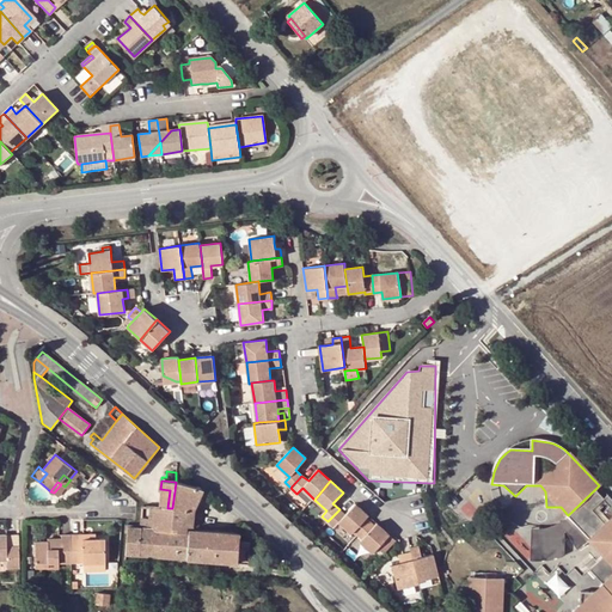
[(188,558),(190,532),(188,532),(188,527),(193,528),(194,510),(196,503),(202,491),(203,489),(176,482),(172,508),(181,509),(176,557),(188,558)]
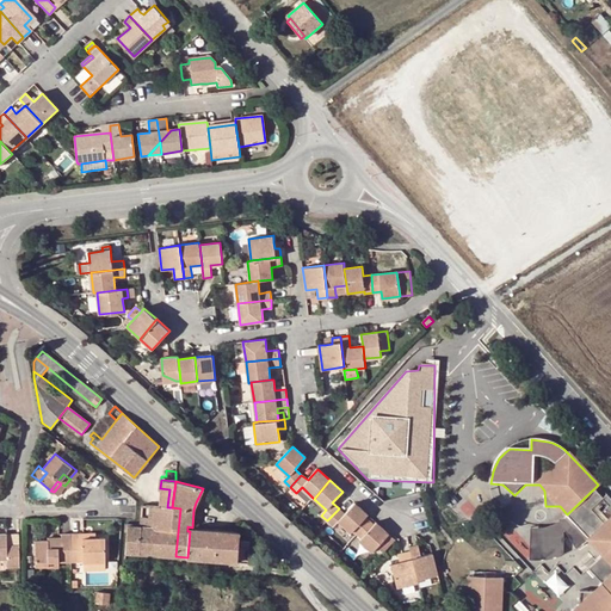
[(581,530),(605,508),(598,501),(603,497),(596,487),(594,488),(567,514),(569,517),(581,530)]
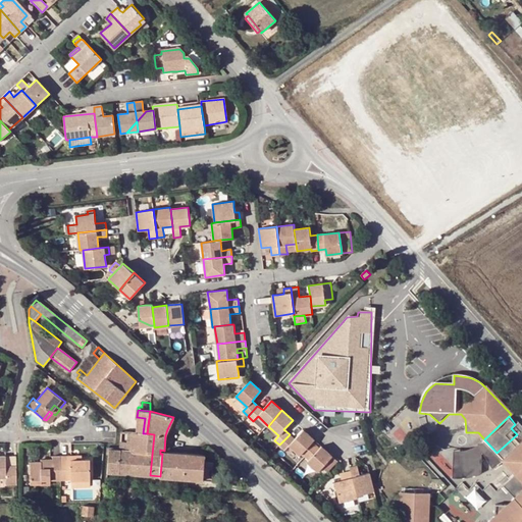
[(145,418),(137,417),(136,432),(143,433),(145,418)]
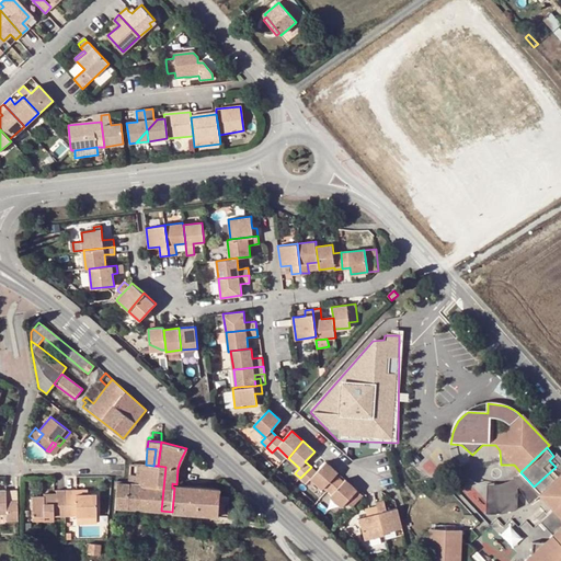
[(560,560),(560,458),(557,453),(553,456),(549,460),(556,467),(534,487),(523,474),(514,480),(519,488),(530,505),(535,502),(541,497),(542,496),(554,508),(558,504),(560,506),(560,515),(560,517),(560,519),(560,523),(560,525),(560,527),(560,528),(560,536),(558,539),(553,535),(547,542),(531,541),(533,557),(527,560),(560,560)]
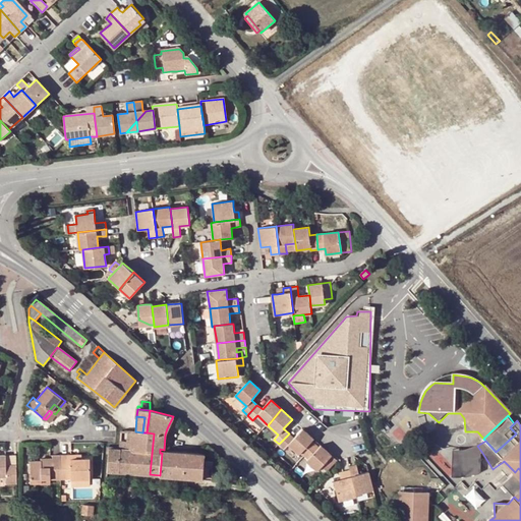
[(300,454),(302,452),(311,442),(313,439),(303,429),(294,439),(289,433),(279,444),(285,450),(289,445),(300,454)]
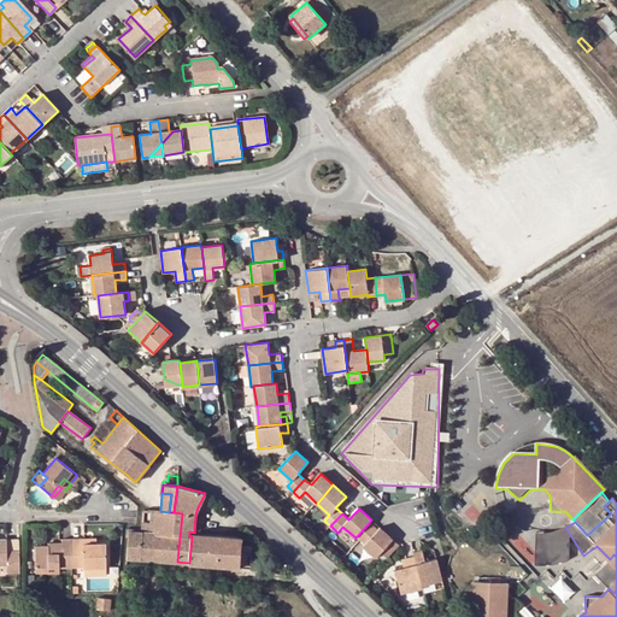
[(156,532),(153,560),(177,562),(182,513),(174,512),(169,512),(160,511),(142,510),(141,530),(156,532)]
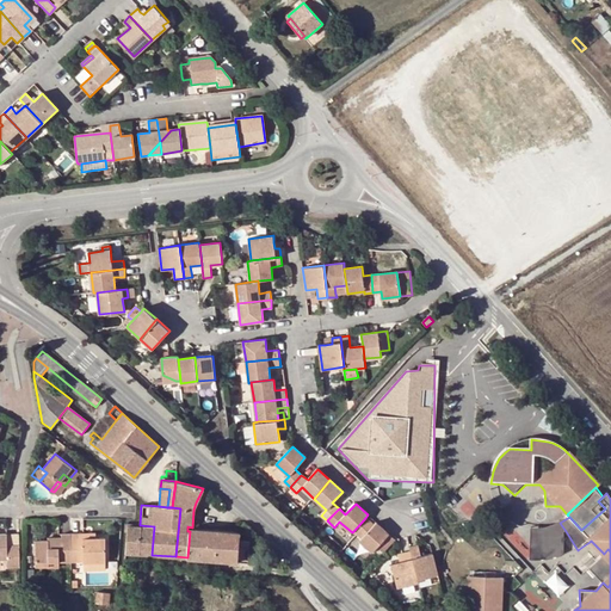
[(358,534),(369,522),(365,518),(355,530),(358,534)]
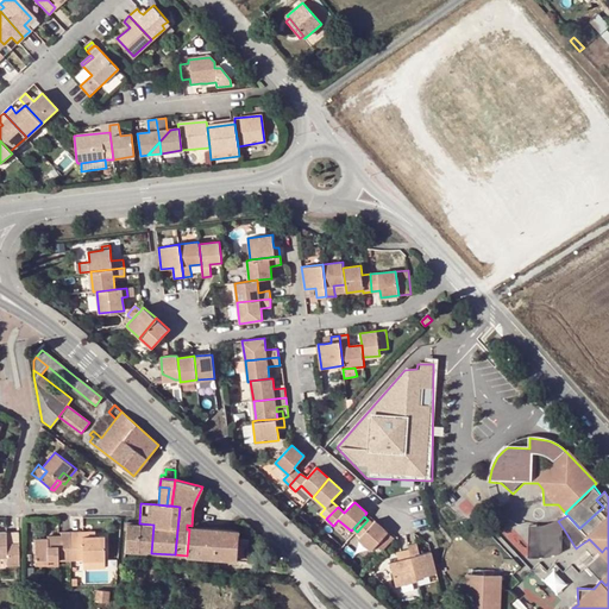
[(362,535),(372,523),(368,520),(357,532),(362,535)]
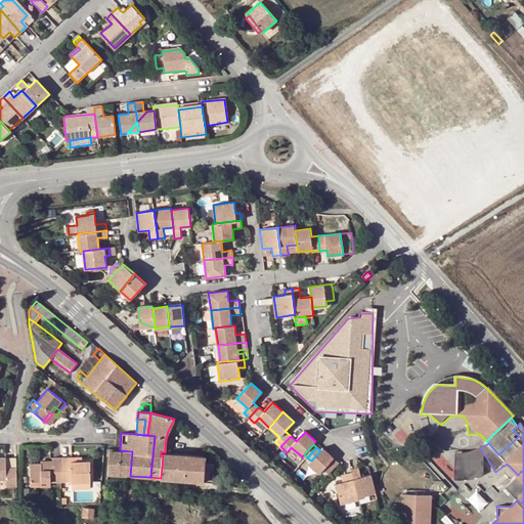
[(339,463),(322,448),(320,450),(311,461),(309,464),(319,474),(323,470),(329,474),(339,463)]
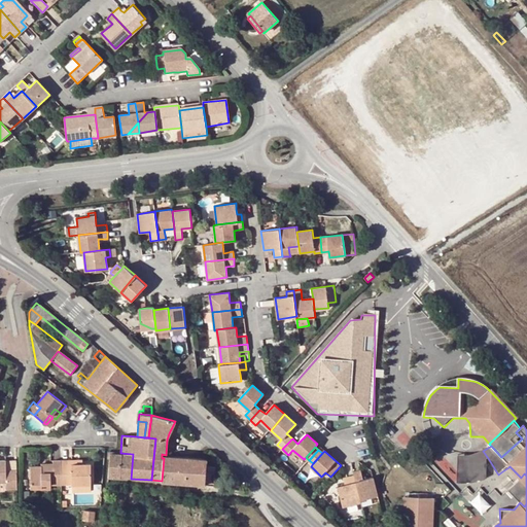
[(487,480),(488,458),(483,451),(481,452),(469,456),(464,457),(458,457),(457,485),(467,485),(476,484),(487,480)]
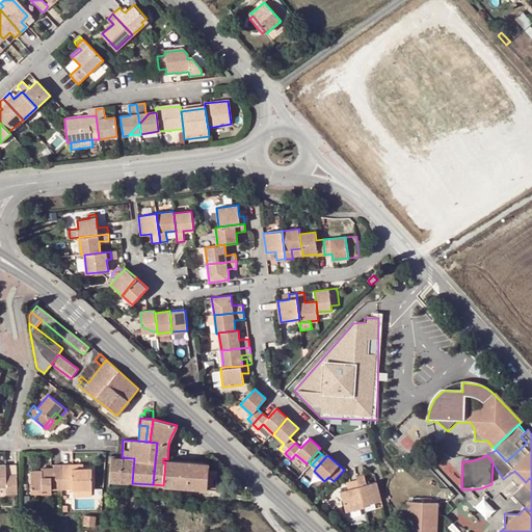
[(110,456),(109,481),(132,483),(134,458),(122,457),(110,456)]
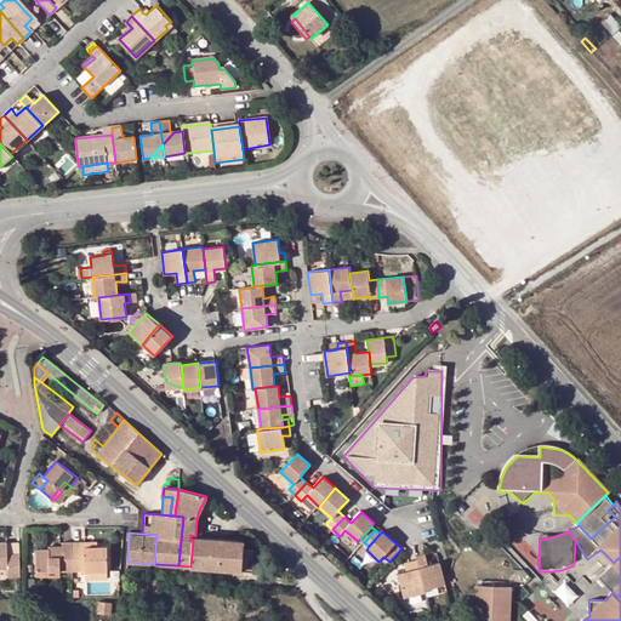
[(195,537),(193,537),(193,540),(191,567),(251,571),(254,550),(241,550),(241,541),(195,537)]
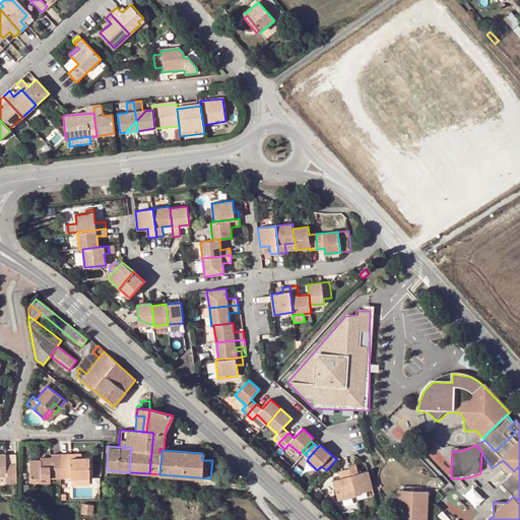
[(5,464),(5,455),(0,454),(0,476),(6,476),(6,482),(16,482),(16,464),(5,464)]
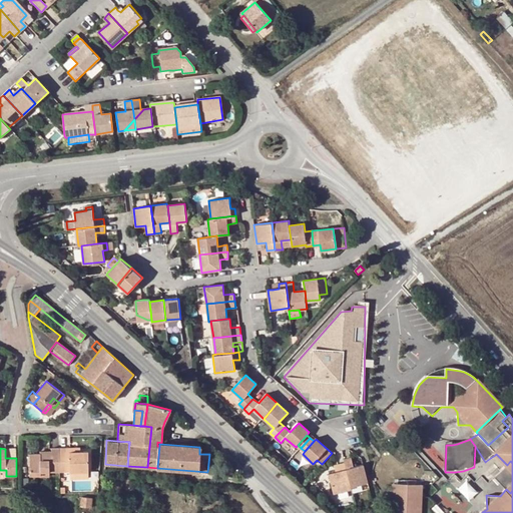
[(52,451),(46,451),(46,454),(40,454),(29,454),(29,475),(41,475),(41,472),(49,472),(60,472),(59,449),(52,448),(52,451)]
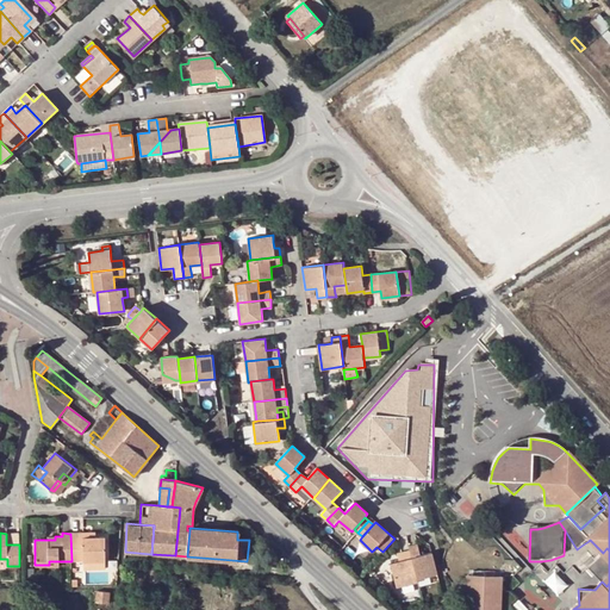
[(95,536),(82,536),(82,533),(70,534),(72,561),(82,561),(105,561),(104,536),(95,536)]
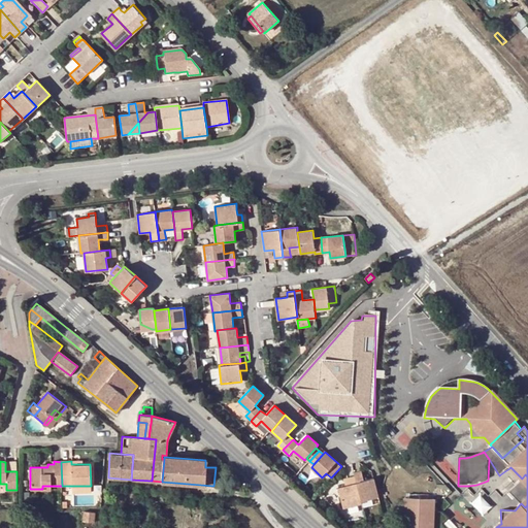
[(355,476),(362,501),(378,496),(373,479),(364,481),(362,471),(354,472),(355,476)]
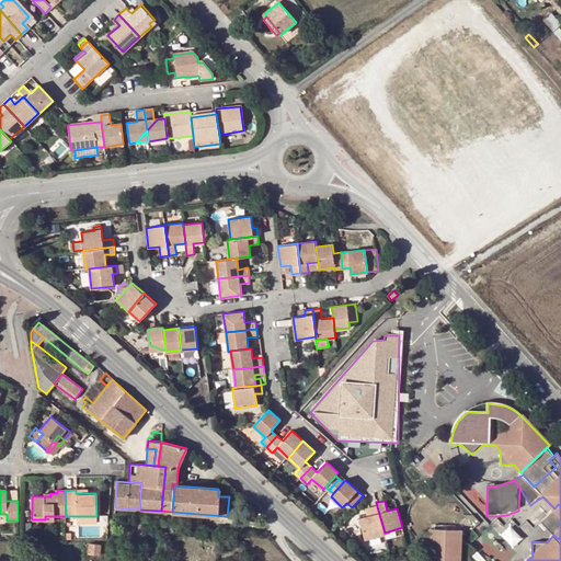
[(554,508),(541,522),(553,535),(558,539),(560,536),(560,528),(560,527),(560,525),(560,523),(560,519),(560,517),(560,515),(560,506),(558,504),(554,508)]
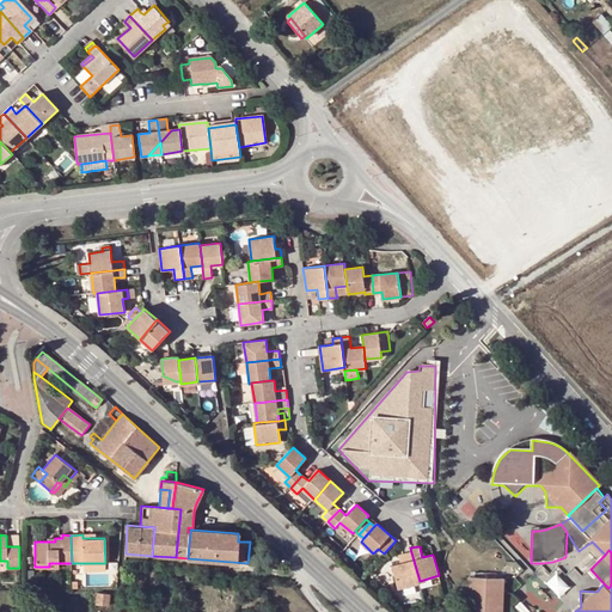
[(392,565),(398,589),(404,587),(418,583),(420,583),(420,581),(411,552),(398,556),(401,562),(392,565)]
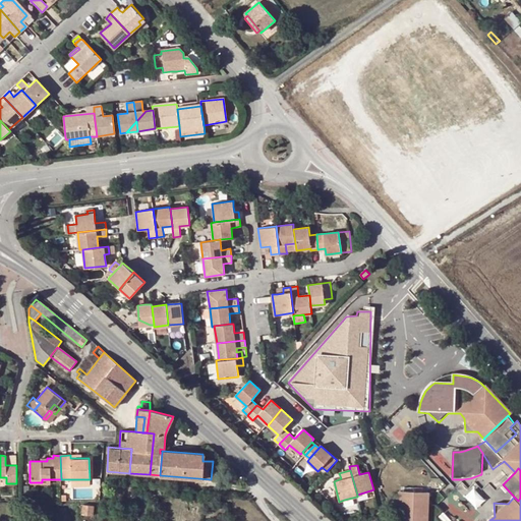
[(131,486),(131,480),(128,480),(127,486),(127,497),(135,497),(136,486),(131,486)]
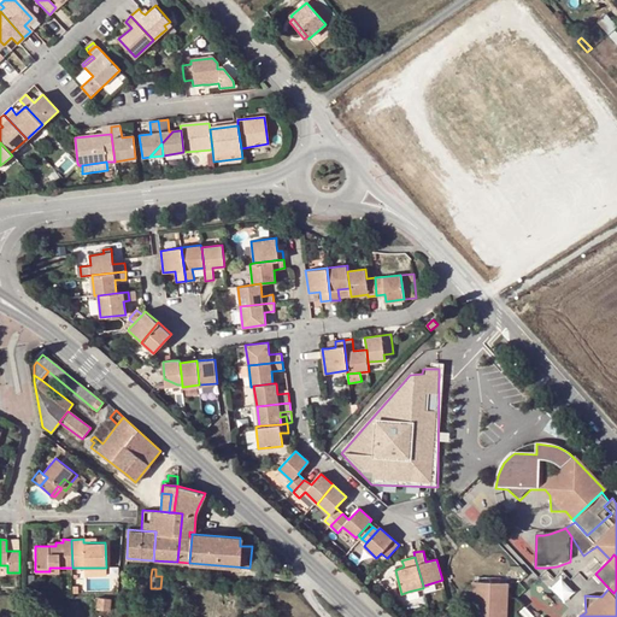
[(552,586),(565,599),(575,589),(562,576),(552,586)]
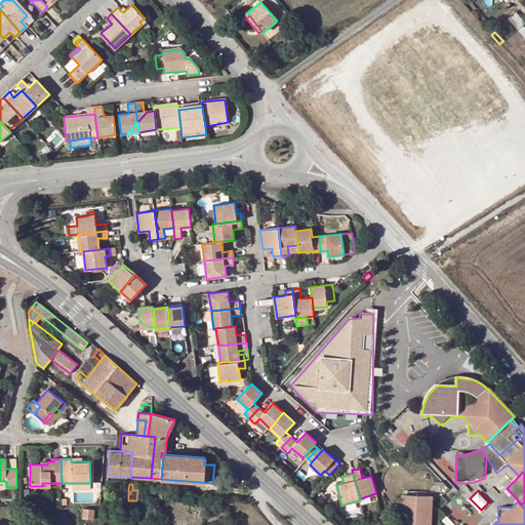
[(371,502),(369,495),(360,498),(360,500),(361,506),(371,502)]
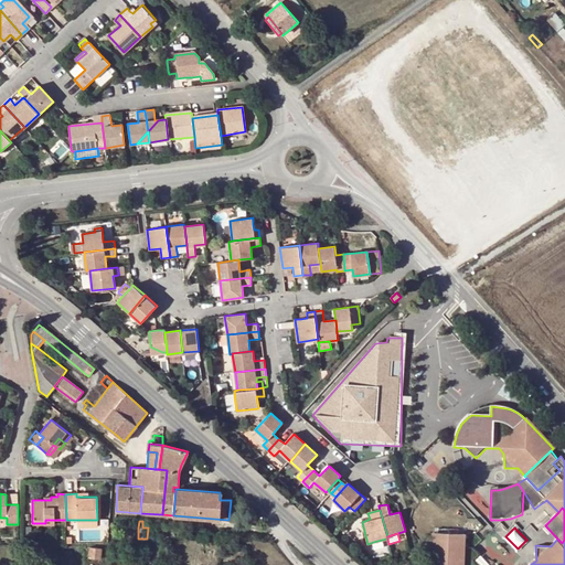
[(441,540),(434,539),(433,564),(462,564),(464,540),(455,540),(451,533),(445,533),(441,540)]
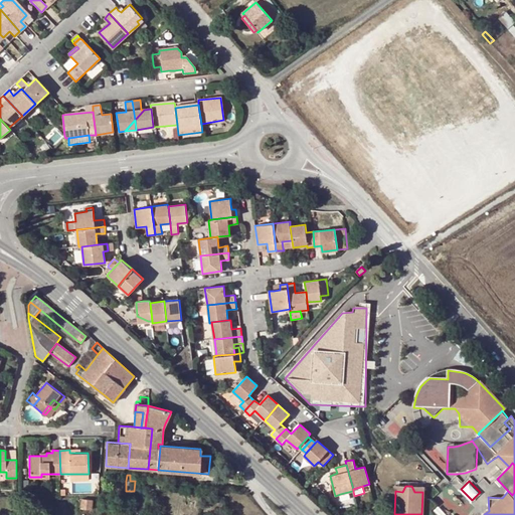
[(354,499),(352,491),(340,494),(342,502),(354,499)]
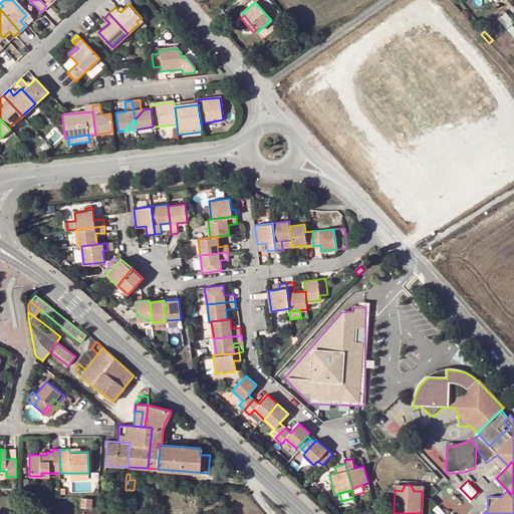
[(90,509),(91,499),(81,498),(80,508),(90,509)]
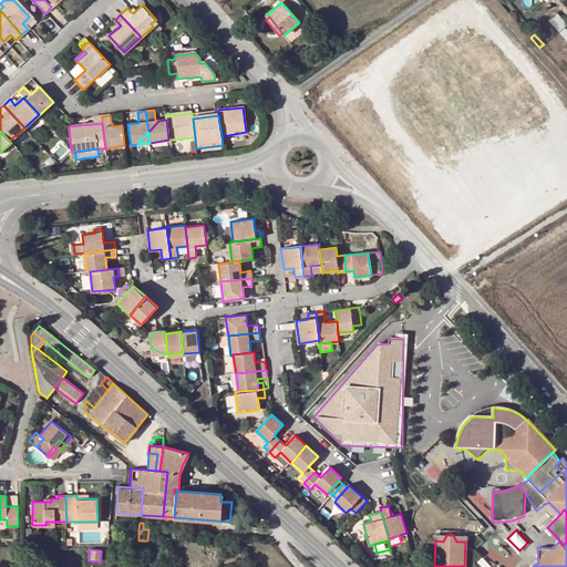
[(113,566),(145,566),(146,565),(133,560),(116,555),(113,566)]
